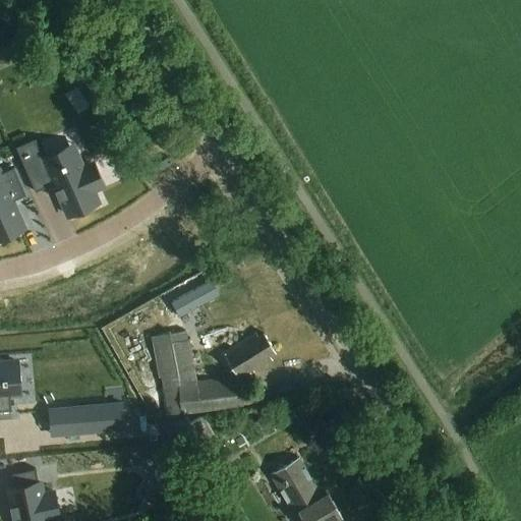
[(36,137),(15,146),(35,190),(54,182),(68,214),(98,201),(93,189),(103,185),(93,162),(82,167),(78,157),(50,169),(44,154),(36,137)]
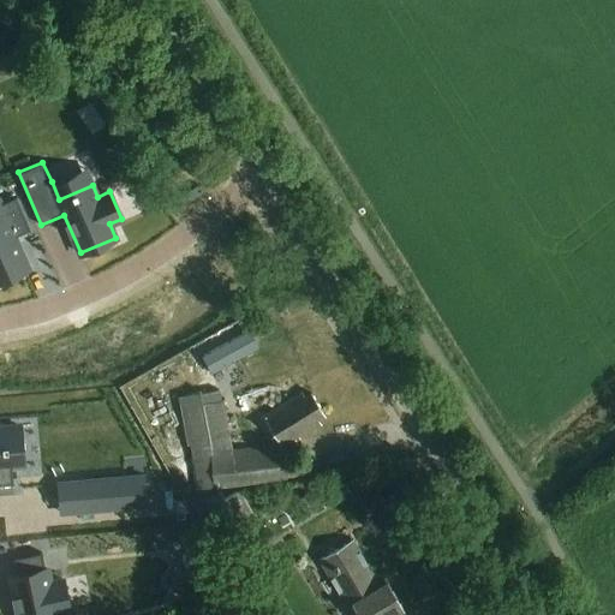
[(0,218),(0,279),(29,267),(15,234),(30,227),(16,196),(0,202),(0,208),(4,216),(0,218)]
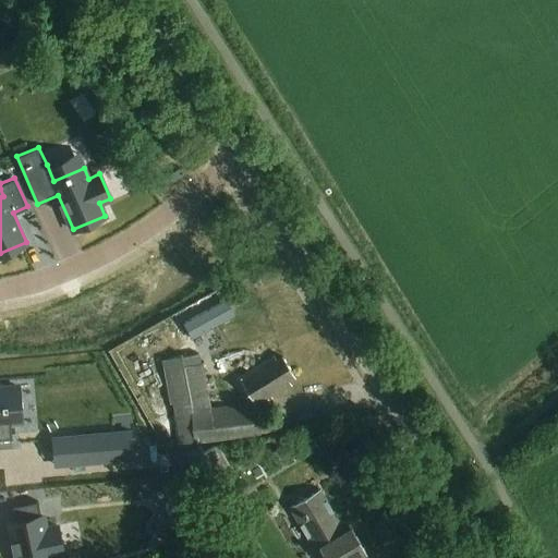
[(199,353),(161,361),(170,404),(172,403),(180,445),(261,436),(259,433),(281,431),(280,416),(258,420),(256,410),(246,411),(245,403),(210,408),(199,353)]
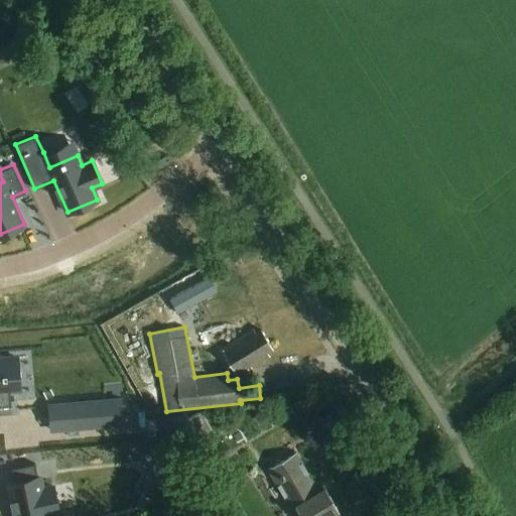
[(256,335),(252,330),(221,350),(238,377),(269,357),(265,350),(271,346),(261,332),(256,335)]
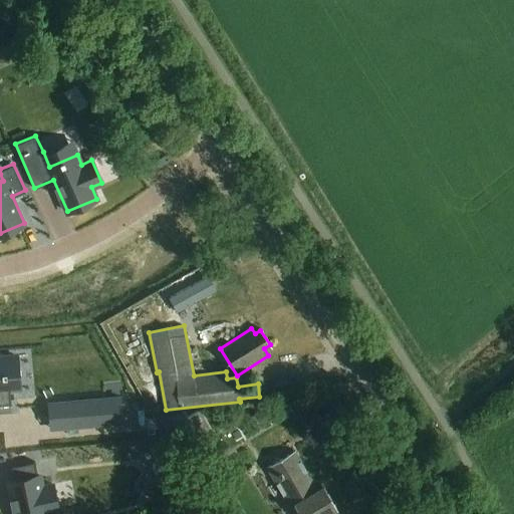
[(3,356),(0,356),(0,405),(11,404),(10,391),(9,387),(5,387),(4,375),(7,374),(6,370),(4,370),(3,356)]
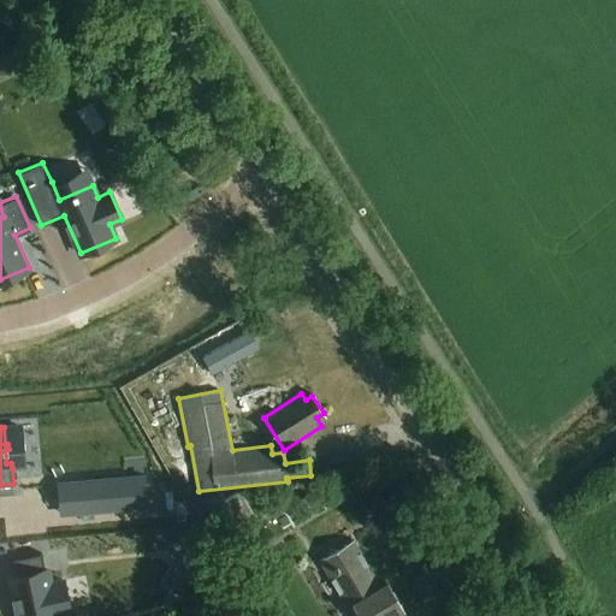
[(143,477),(71,483),(73,511),(147,505),(143,477)]
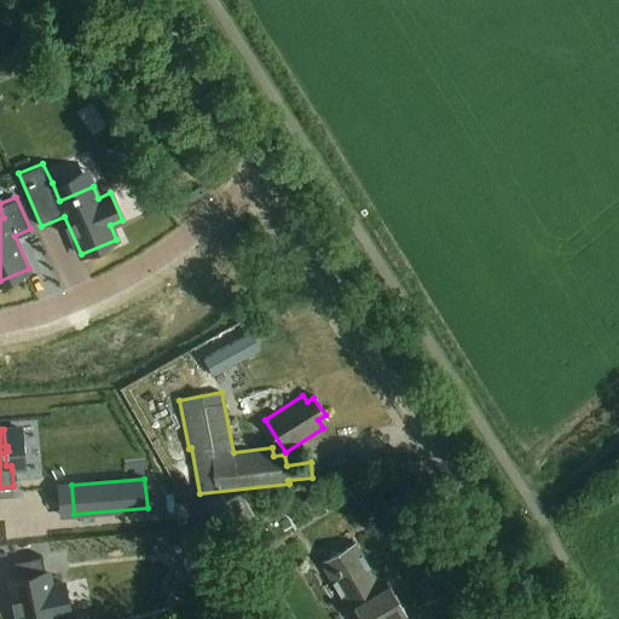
[(225,503),(220,496),(204,505),(227,545),(256,528),(238,496),(225,503)]
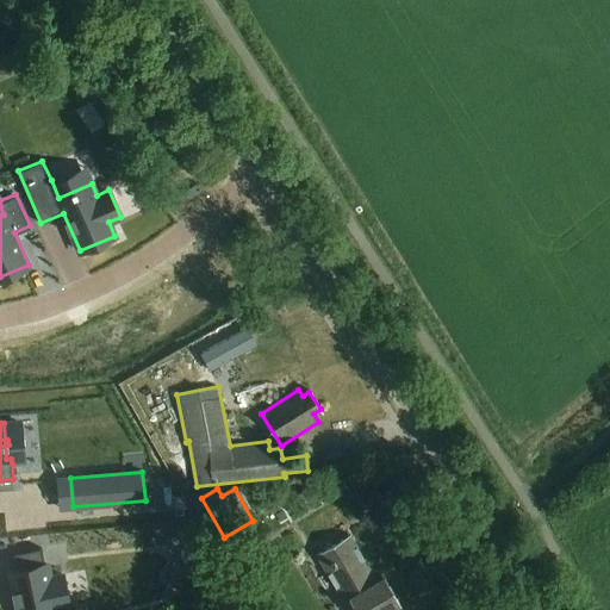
[(188,529),(173,537),(185,558),(199,549),(188,529)]
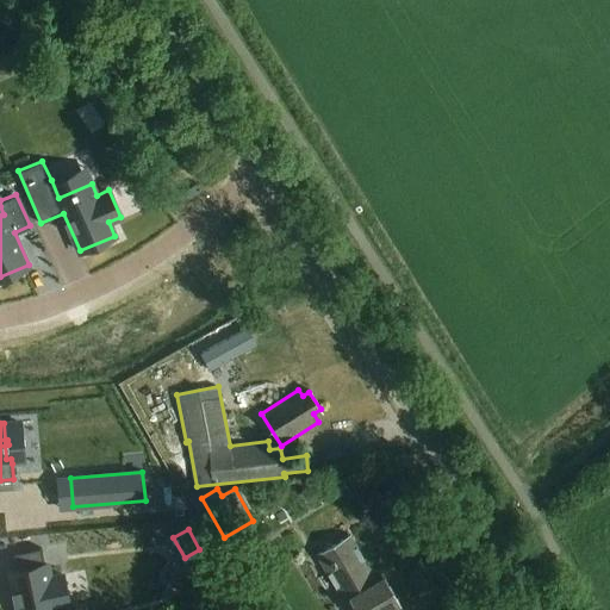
[(377,583),(349,536),(316,556),(348,609),(388,609),(399,604),(384,579),(377,583)]
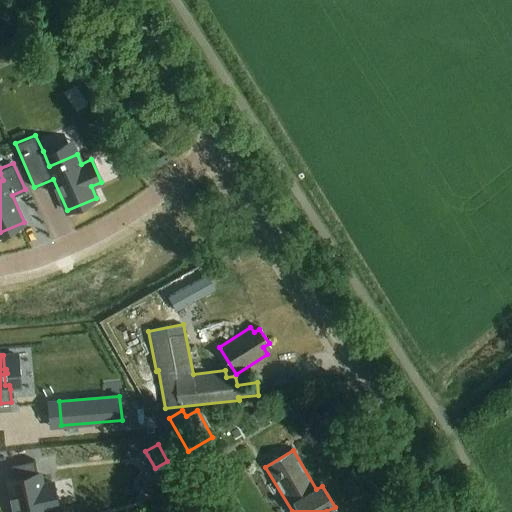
[(14,478),(8,479),(9,484),(14,511),(47,511),(47,509),(57,506),(52,483),(42,485),(39,473),(38,473),(35,460),(11,464),(14,478)]
